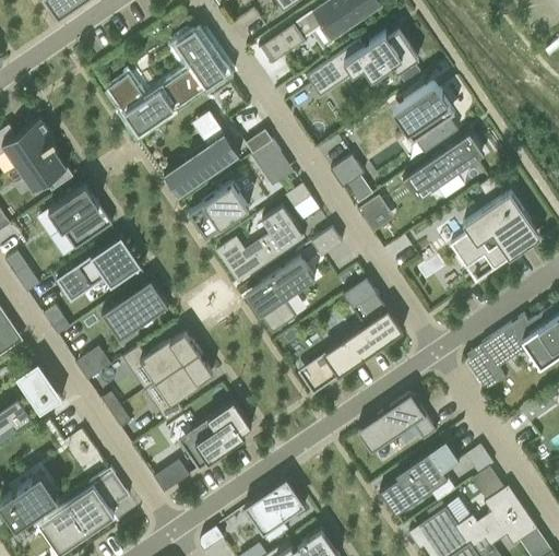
[(43,0),(57,21),(87,0),(43,0)]
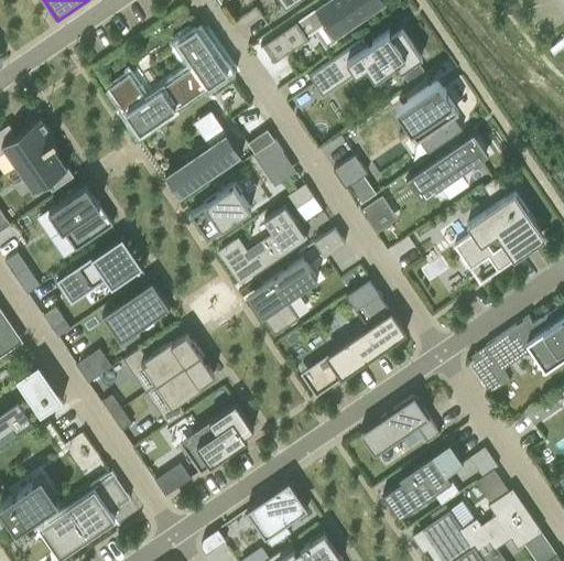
[(331,0),(294,25),(262,47),(273,65),(307,42),(306,40),(325,28),(335,42),(386,8),(380,0),(331,0)]
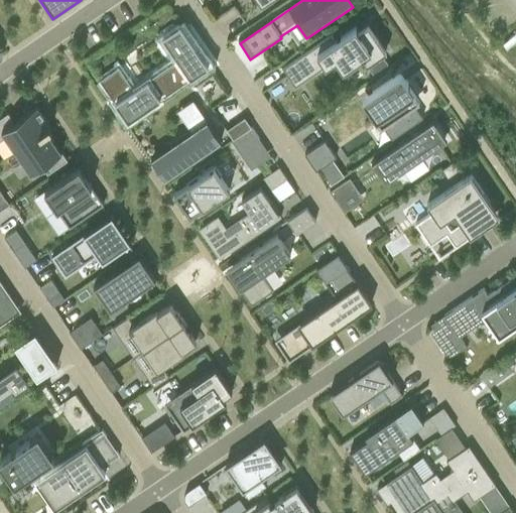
[(253,0),(261,11),(277,0),(253,0)]
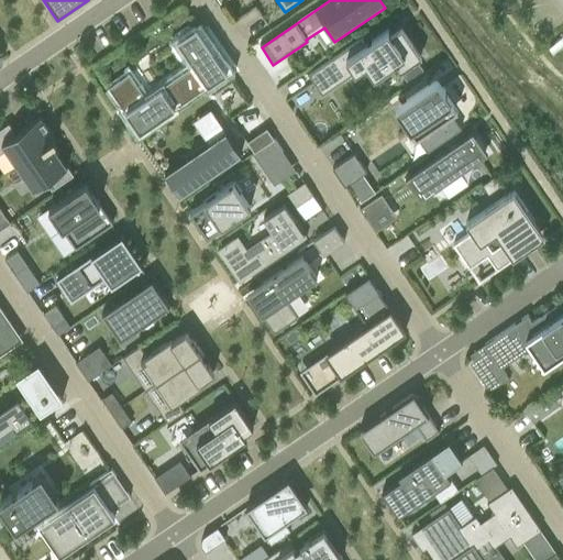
[(320,95),(334,85),(329,77),(346,65),(354,76),(365,68),(376,84),(396,69),(399,75),(416,64),(421,61),(401,31),(390,37),(387,33),(365,48),(361,42),(308,78),(320,95)]
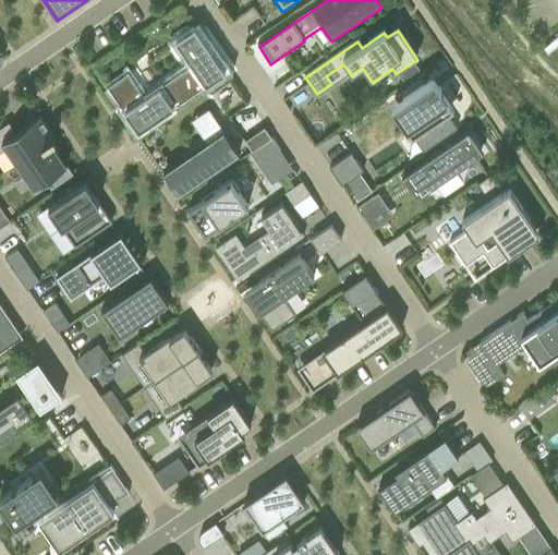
[(183,56),(192,69),(179,77),(144,101),(128,76),(107,91),(137,135),(225,76),(214,60),(202,43),(201,41),(194,32),(174,44),(181,53),(183,56)]
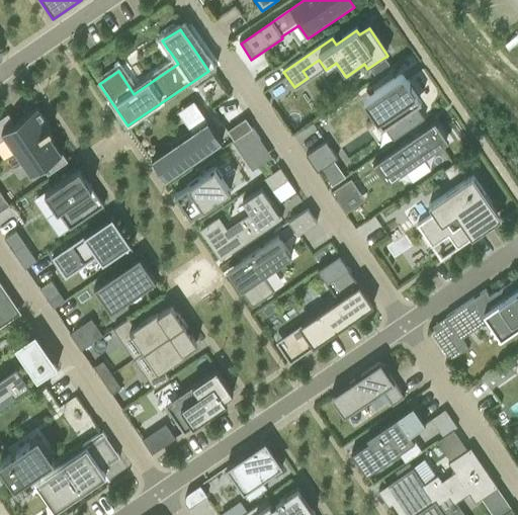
[(382,59),(367,69),(374,79),(390,69),(382,59)]
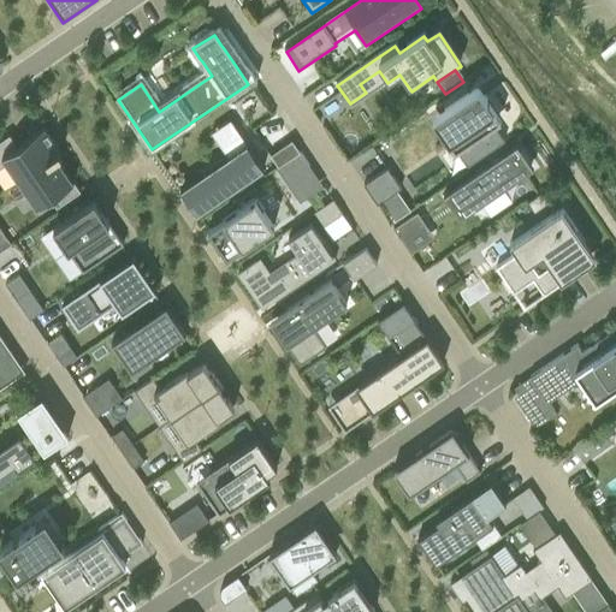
[(493,129),(501,124),(478,90),(432,122),(454,155),(456,153),(467,170),(504,144),(493,129)]
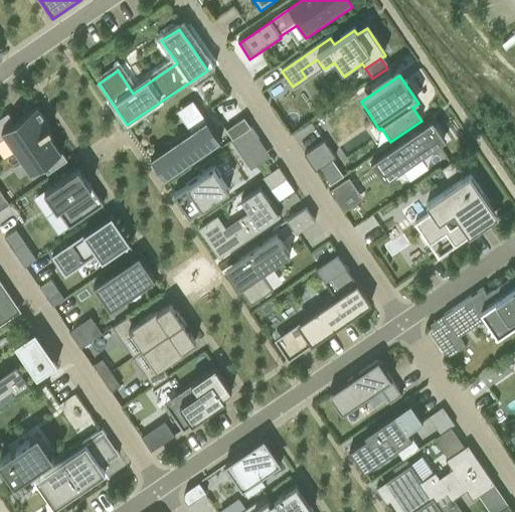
[(50,131),(36,110),(13,126),(7,117),(0,121),(0,143),(5,141),(15,155),(36,141),(50,131)]
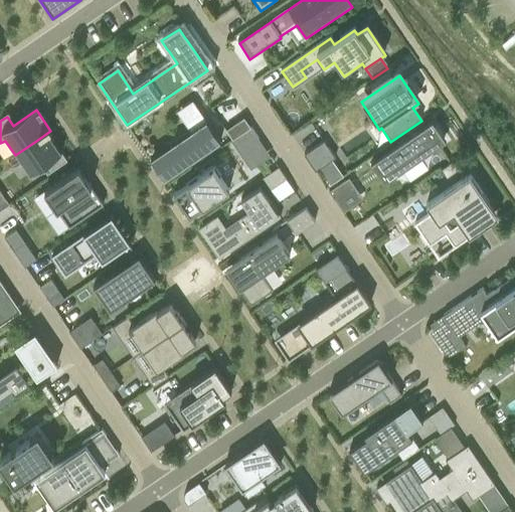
[(198,115),(183,126),(189,135),(181,141),(150,162),(163,180),(164,182),(220,144),(199,114),(198,115)]
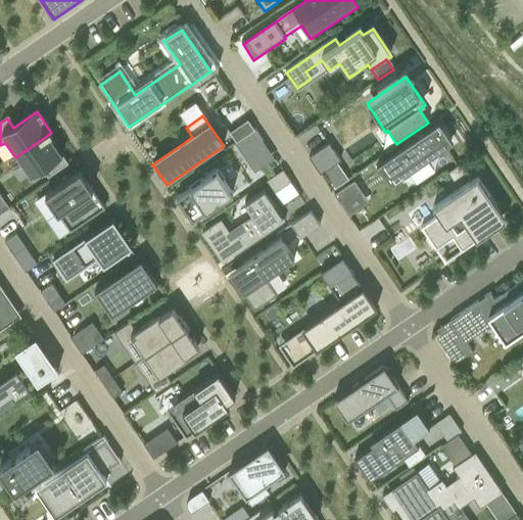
[(254,132),(247,123),(229,135),(236,145),(241,142),(254,132)]
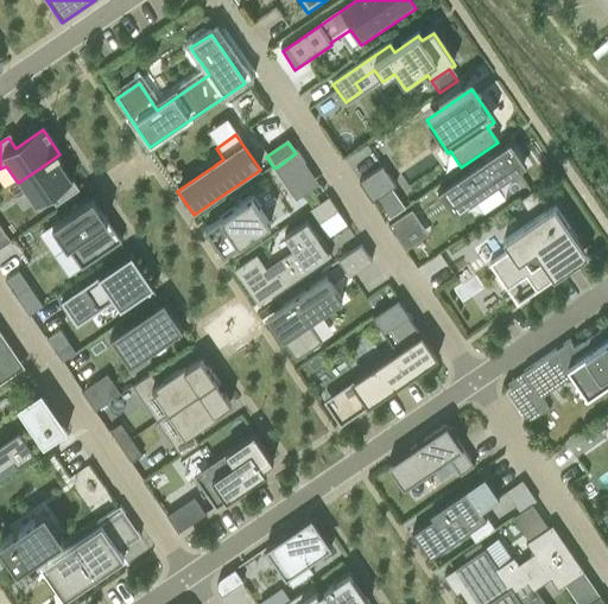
[(527,171),(511,147),(438,197),(455,221),(527,171)]
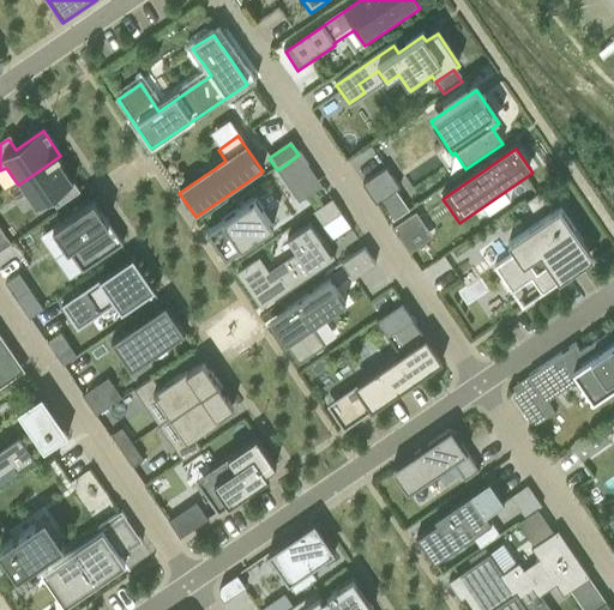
[(18,185),(36,211),(49,201),(55,211),(79,194),(73,186),(56,161),(61,157),(60,156),(43,168),(18,185)]
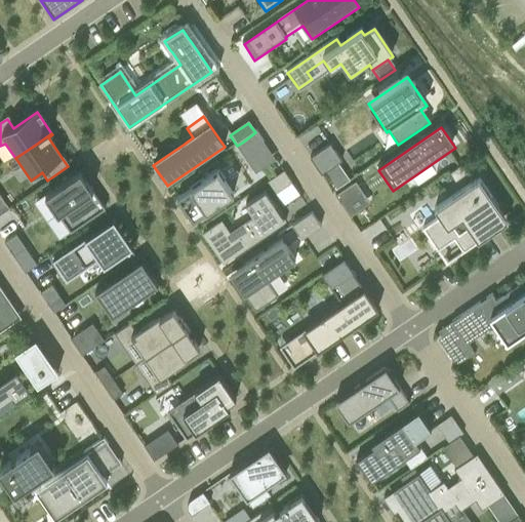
[(255,133),(242,143),(249,154),(264,145),(255,133)]
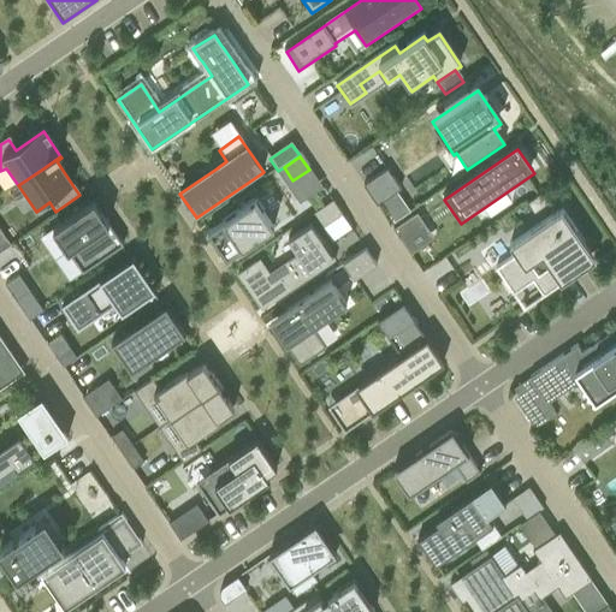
[(386,172),(363,188),(377,208),(401,191),(386,172)]
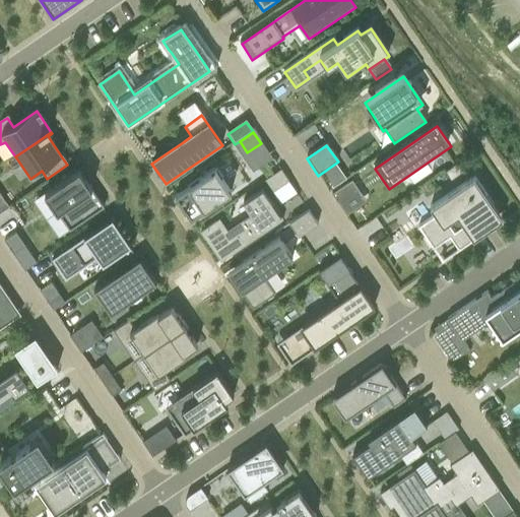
[(457,166),(444,175),(450,183),(463,174),(457,166)]
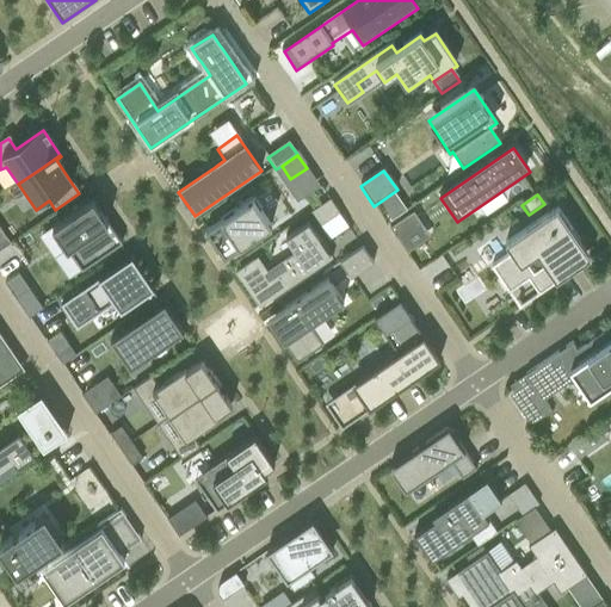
[(253,199),(205,231),(224,259),(272,227),(253,199)]
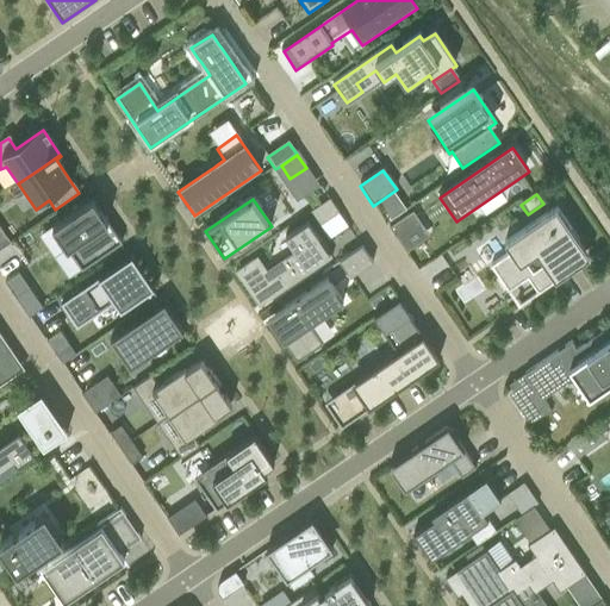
[(93,201),(51,230),(67,251),(70,250),(83,269),(80,272),(81,273),(122,245),(93,201)]
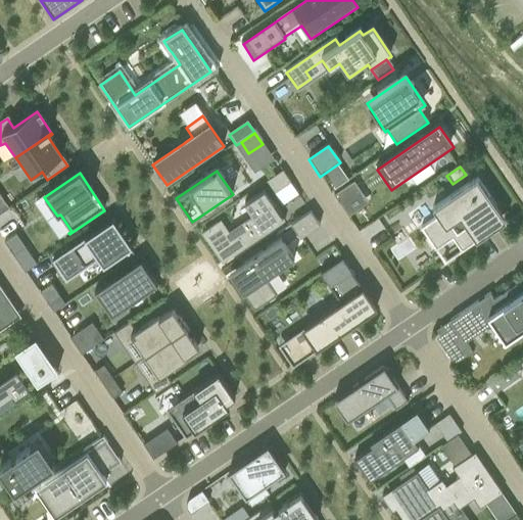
[(274,196),(290,185),(282,173),(266,184),(274,196)]
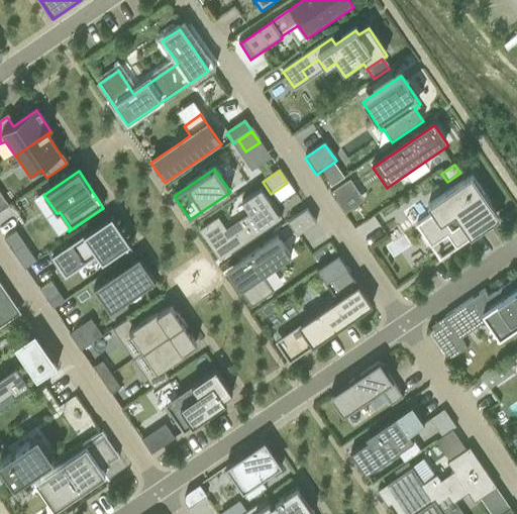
[(455,250),(488,228),(500,220),(471,178),(427,208),(432,216),(416,227),(418,230),(419,229),(432,247),(447,237),(455,250)]
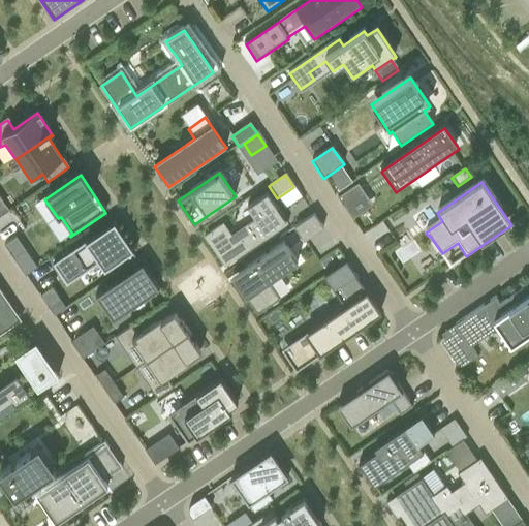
[(358,185),(337,199),(344,209),(365,195),(358,185)]
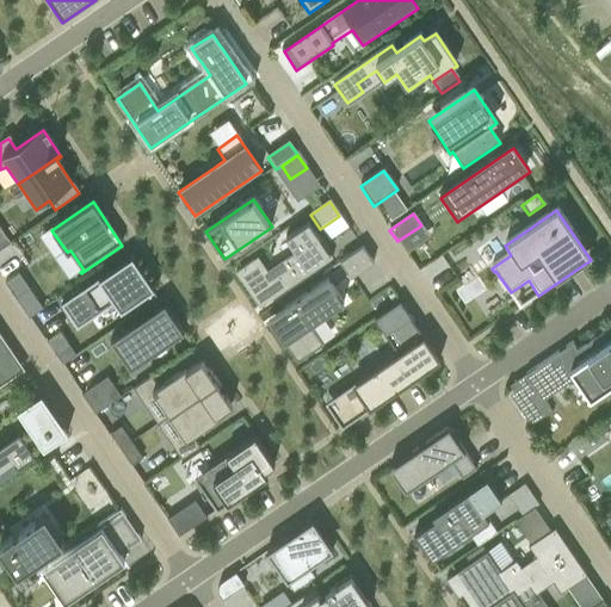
[(235,274),(259,310),(332,260),(308,225),(285,241),(295,254),(294,255),(267,273),(258,260),(235,274)]
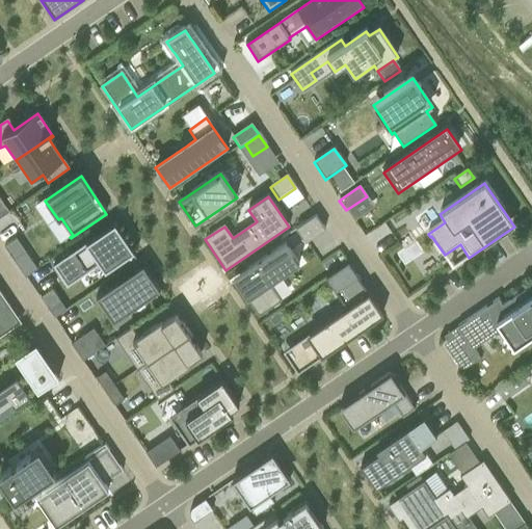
[(315,217),(296,231),(296,232),(306,244),(325,231),(315,217)]
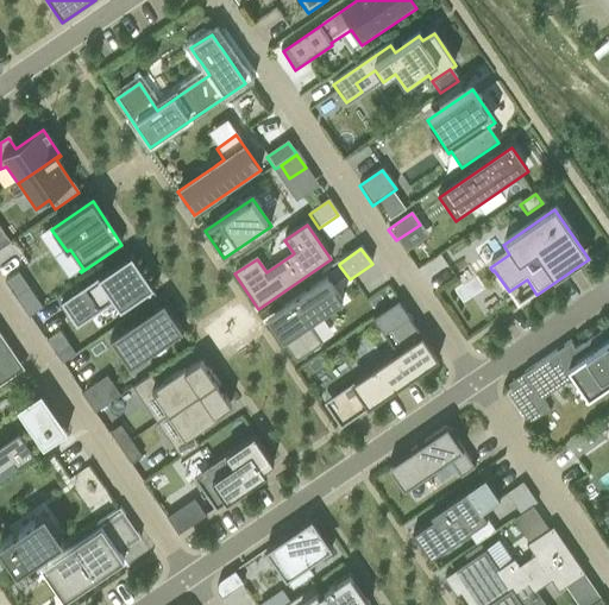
[(131,258),(61,307),(76,331),(114,304),(120,313),(154,290),(131,258)]
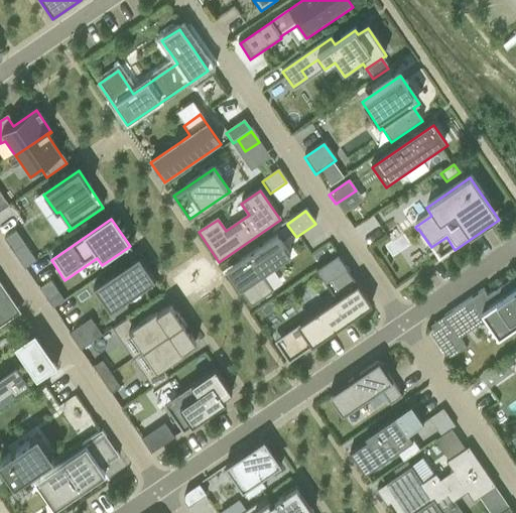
[(240,292),(242,291),(252,306),(250,307),(251,308),(273,293),(262,277),(290,258),(276,238),(226,272),(240,292)]
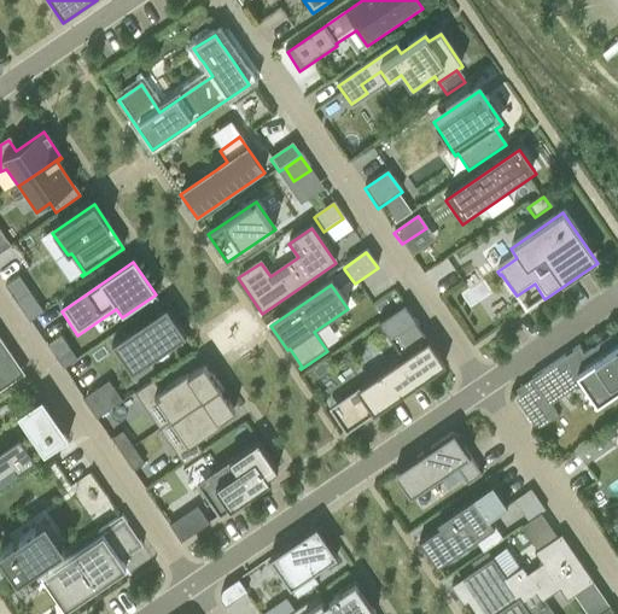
[(29,325),(44,315),(29,294),(16,304),(29,325)]
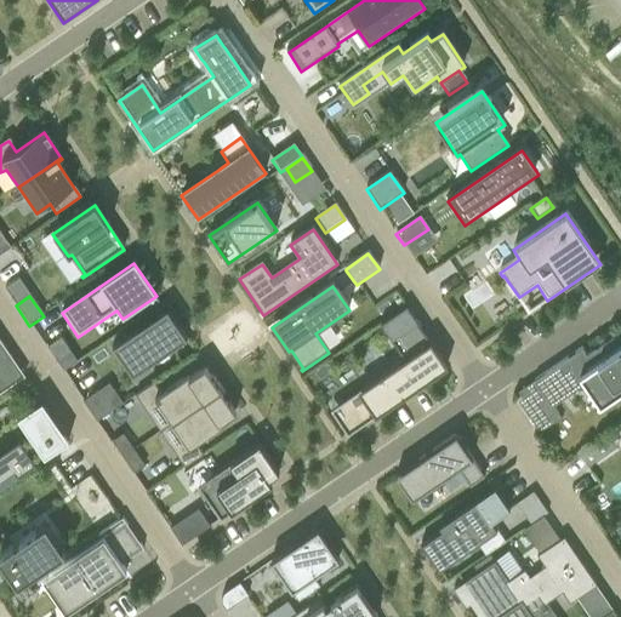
[(406,309),(380,327),(388,338),(414,321),(406,309)]
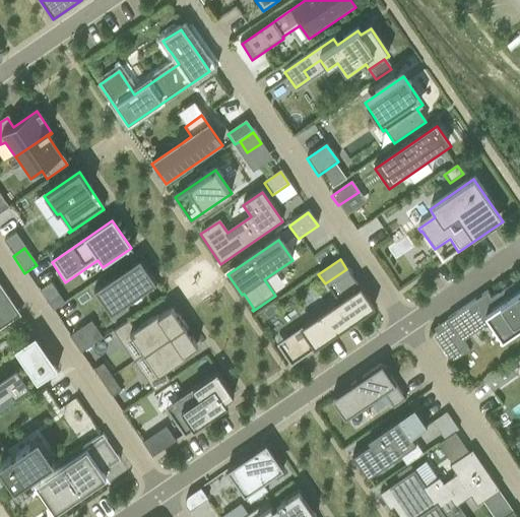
[(139,261),(93,293),(111,317),(156,285),(139,261)]
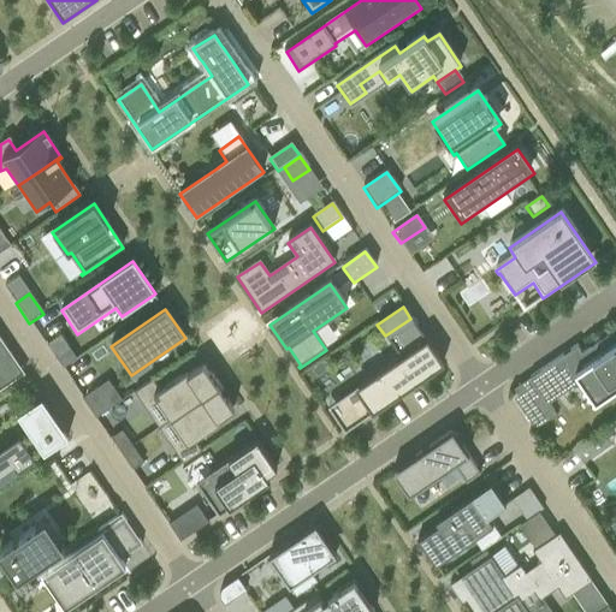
[(602,399),(615,388),(615,331),(575,360),(602,399)]
